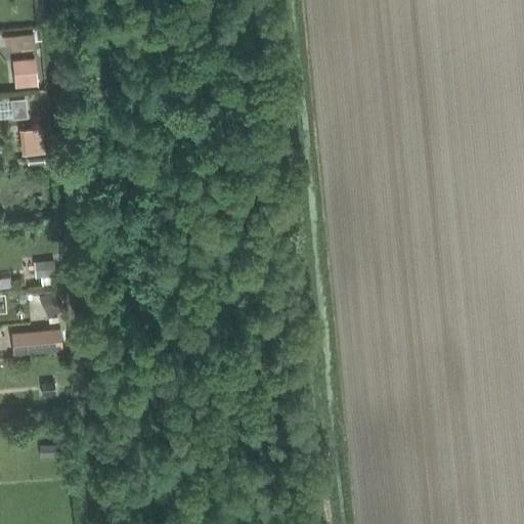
[(41,31),(12,33),(13,46),(42,45),(41,31)]
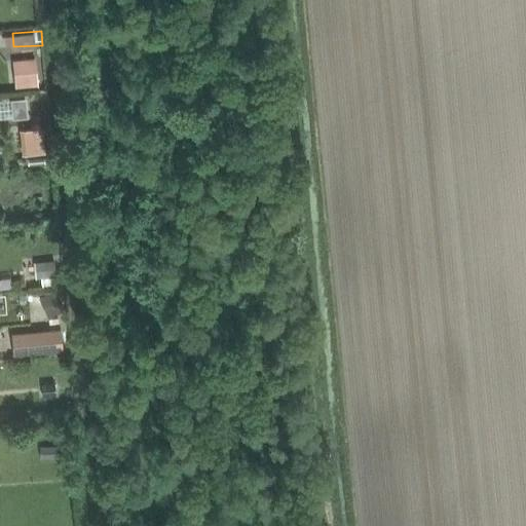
[(14,88),(37,85),(35,60),(11,62),(14,88)]
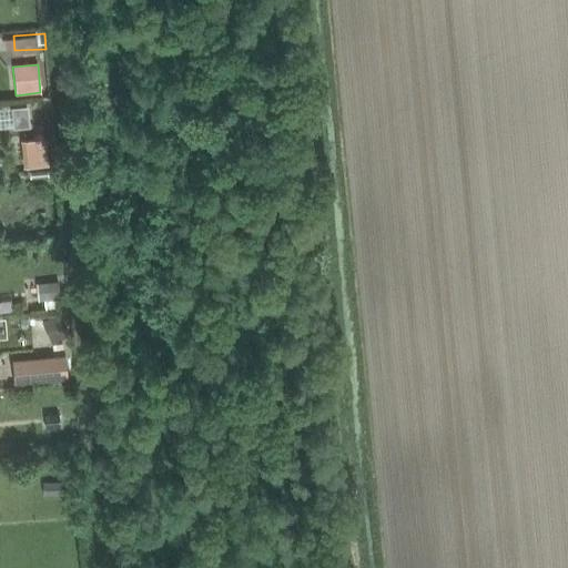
[(12,109),(13,129),(29,128),(28,108),(12,109)]
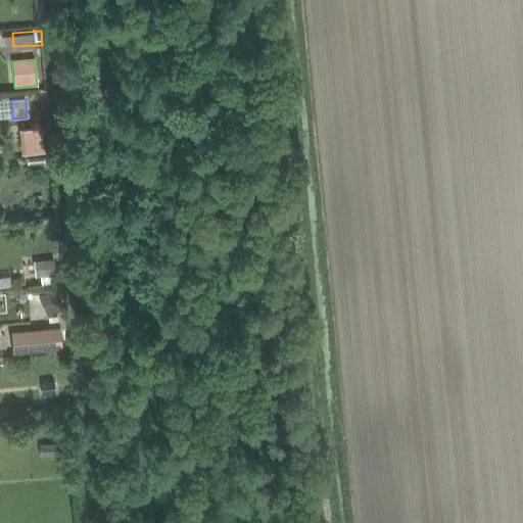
[(22,154),(46,152),(44,130),(20,132),(22,154)]
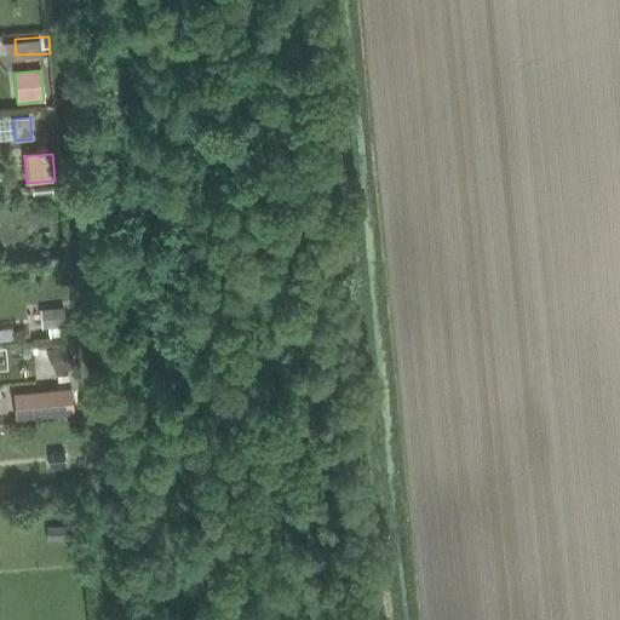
[(52,187),(33,188),(33,196),(52,195),(52,187)]
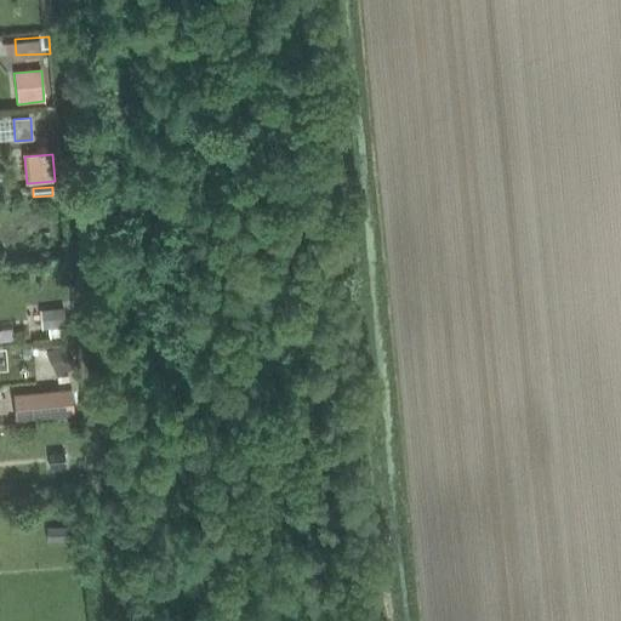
[(64,308),(45,311),(46,329),(66,328),(64,308)]
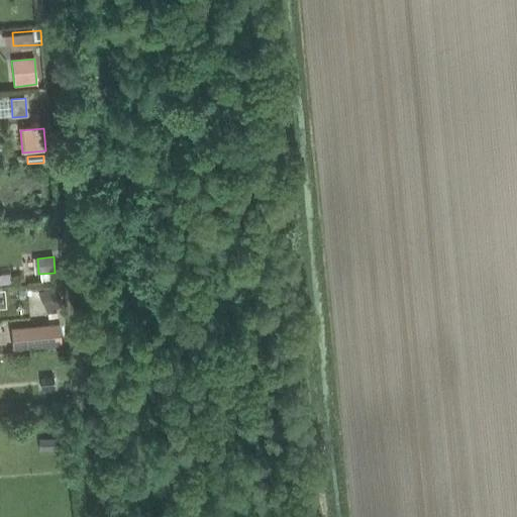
[(54,286),(42,292),(52,313),(64,307),(54,286)]
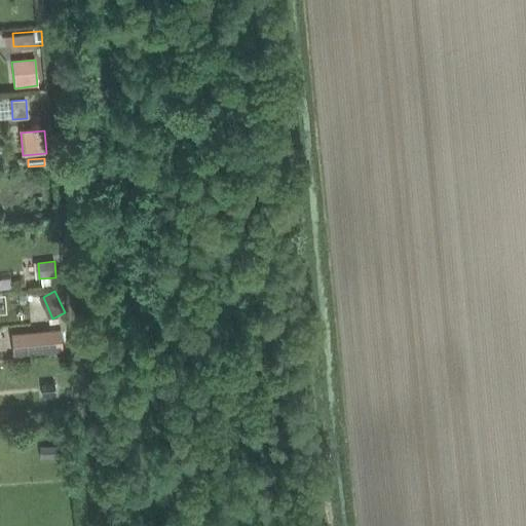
[(11,334),(13,355),(63,350),(61,329),(11,334)]
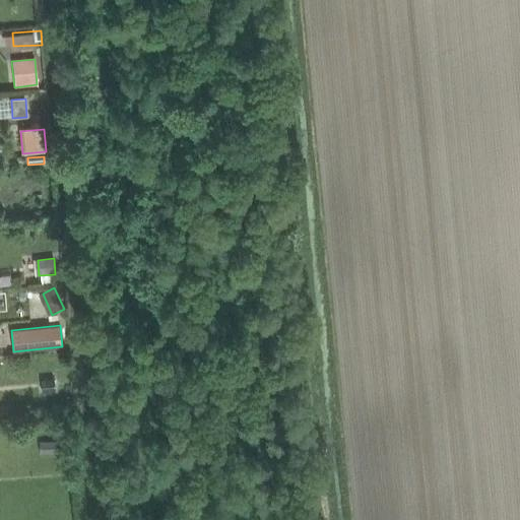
[(53,379),(41,380),(42,394),(54,393),(53,379)]
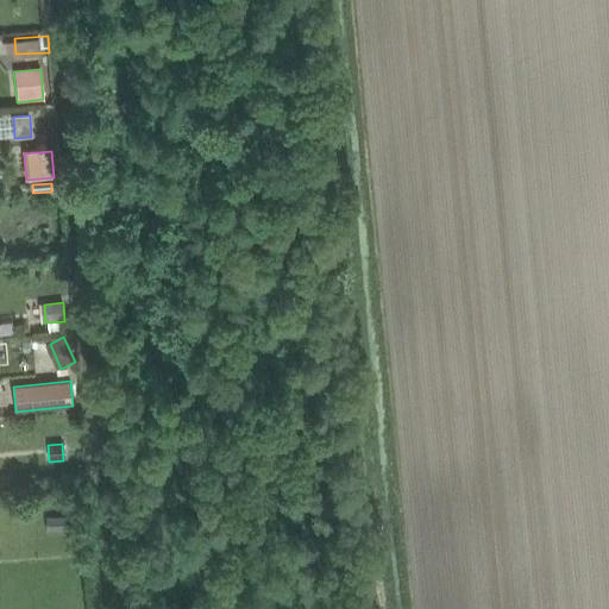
[(67,518),(48,518),(48,532),(68,531),(67,518)]
